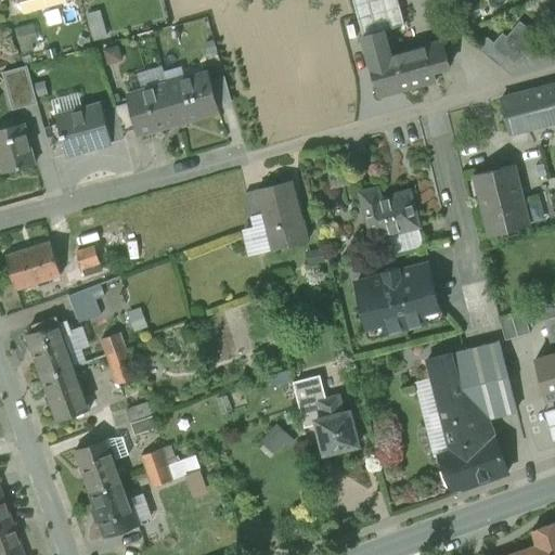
[(20,0),(24,14),(66,2),(66,1),(66,0),(20,0)]
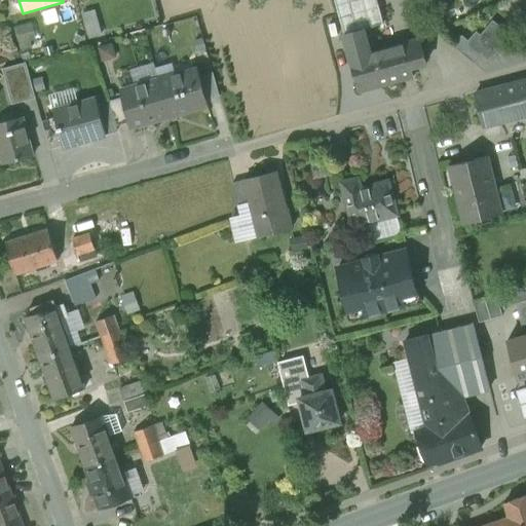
[(375,0),(304,0),(332,100),(360,91),(344,36),(364,30),(382,25),(375,0)]
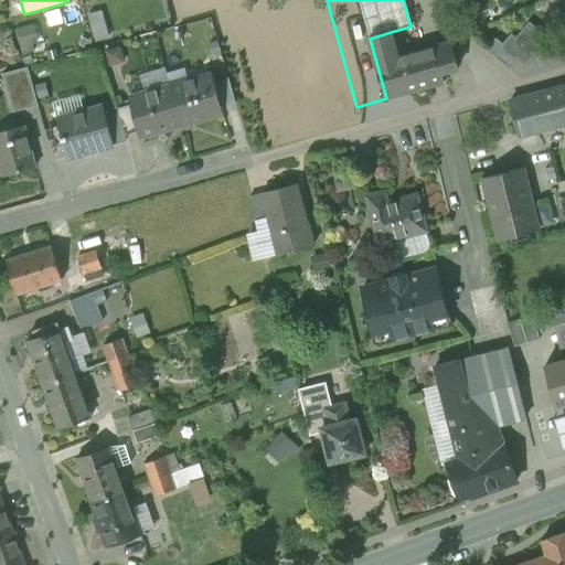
[(95,40),(110,35),(104,9),(88,12),(95,40)]
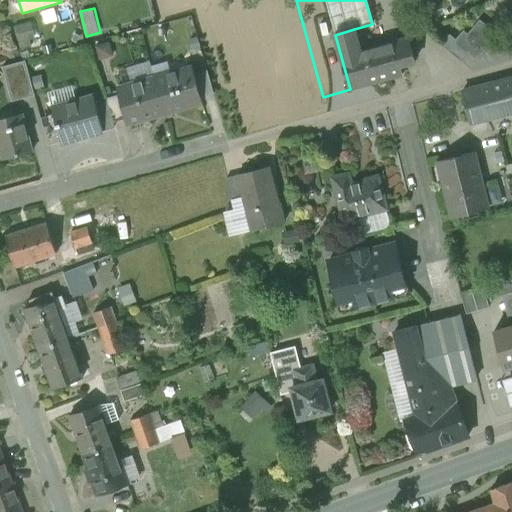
[(20,48),(38,43),(32,20),(14,25),(20,48)]
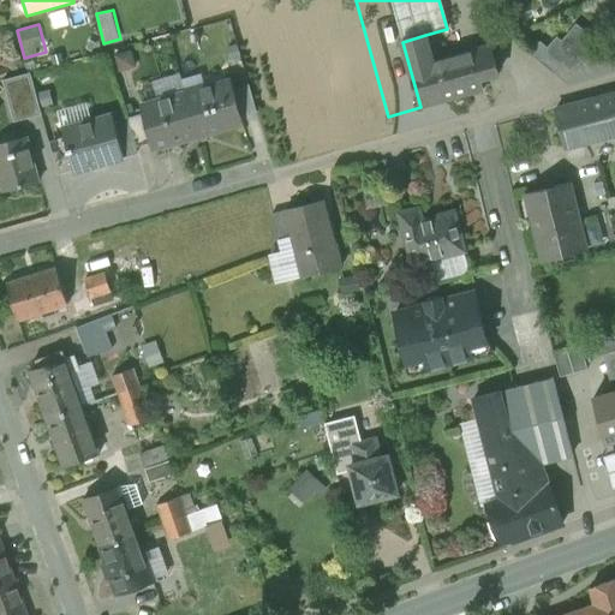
[(604,47),(577,24),(562,41),(557,37),(548,48),(541,42),(530,54),(555,76),(565,65),(572,71),(581,60),(589,66),(604,47)]
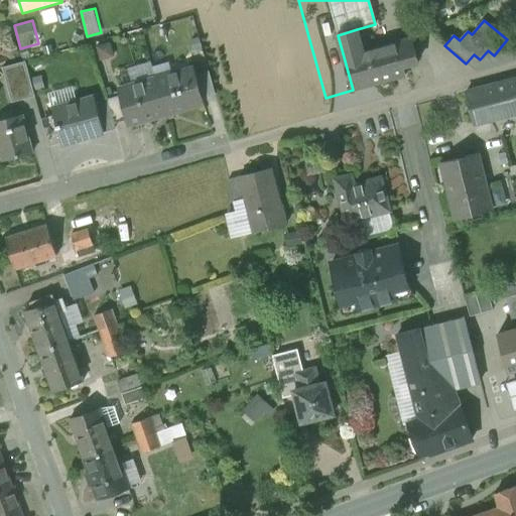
[(411,39),(363,52),(357,29),(338,35),(353,90),(405,76),(402,66),(417,60),(411,39)]
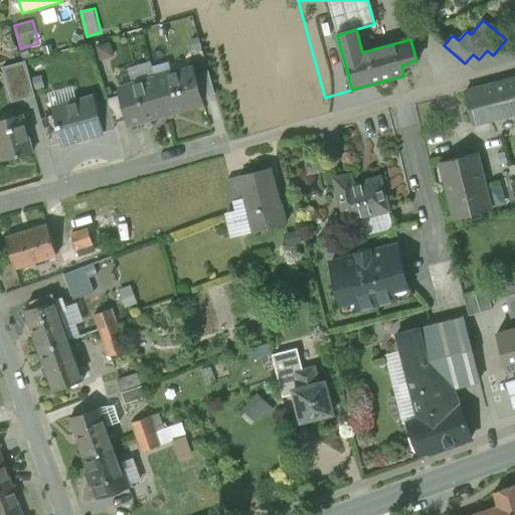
[(194,67),(156,78),(165,114),(185,108),(186,109),(204,104),(202,98),(196,75),(194,67)]
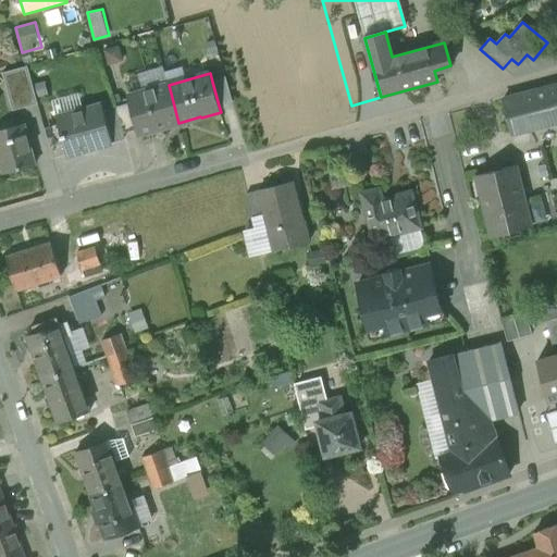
[(225,78),(212,82),(219,106),(233,102),(225,78)]
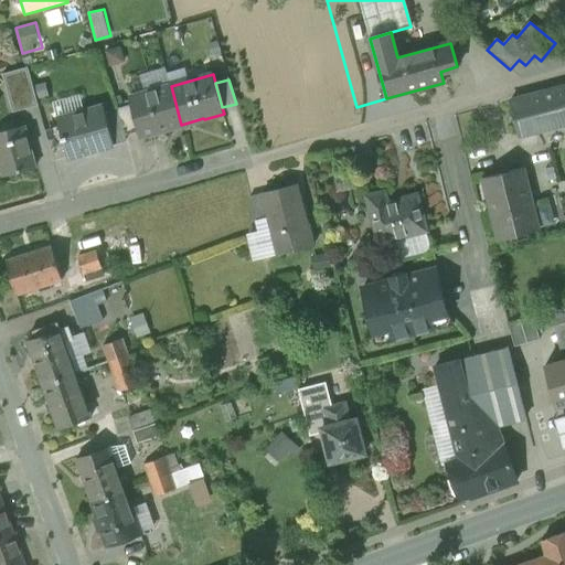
[(171,86),(129,98),(131,106),(138,131),(140,137),(160,131),(160,130),(181,125),(171,86)]
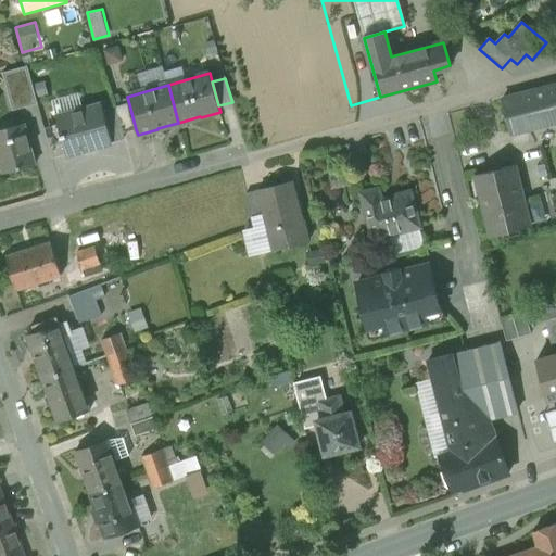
[(555,85),(503,100),(512,134),(555,121),(555,85)]
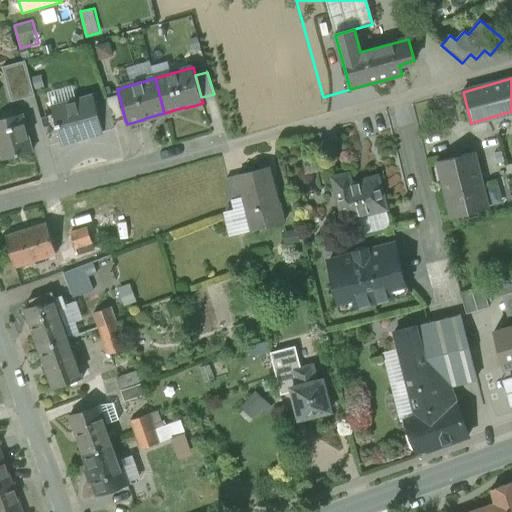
[(31,82),(18,86),(23,107),(37,103),(31,82)]
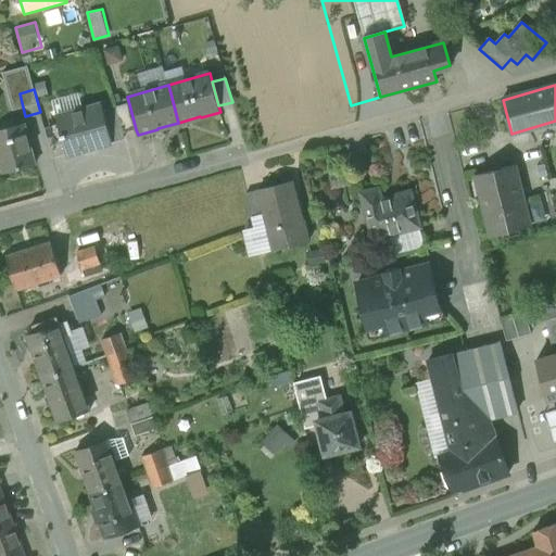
[(129,104),(116,109),(123,133),(136,129),(129,104)]
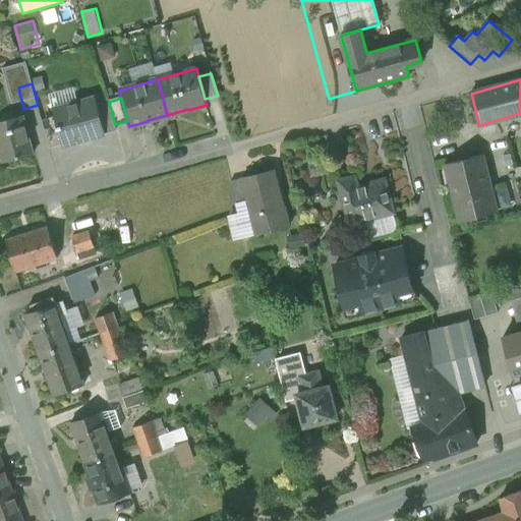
[(96,99),(53,111),(56,121),(62,143),(62,146),(105,133),(105,132),(97,103),(96,99)]
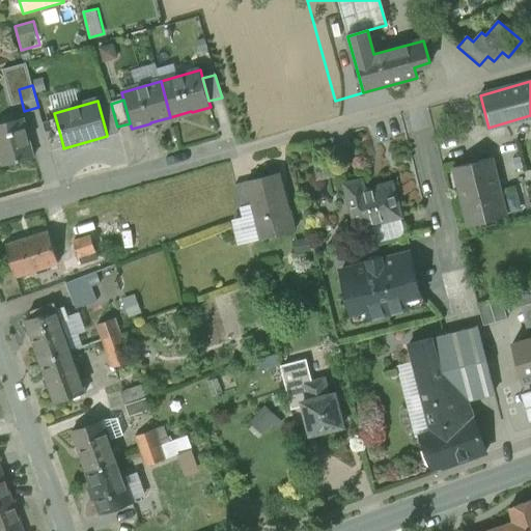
[(110,102),(99,105),(107,135),(118,132),(117,127),(111,104),(110,102)]
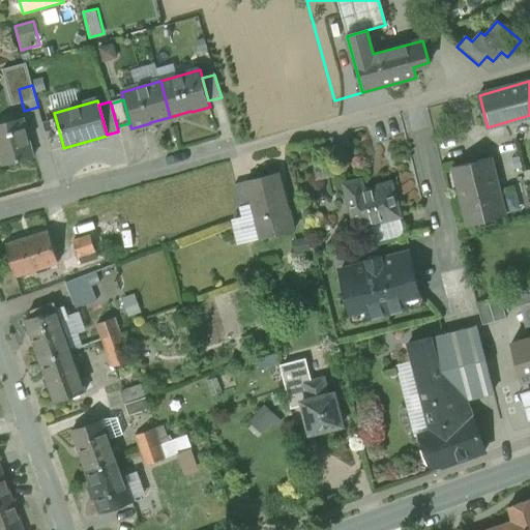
[(24,118),(0,124),(0,156),(2,166),(34,156),(24,118)]
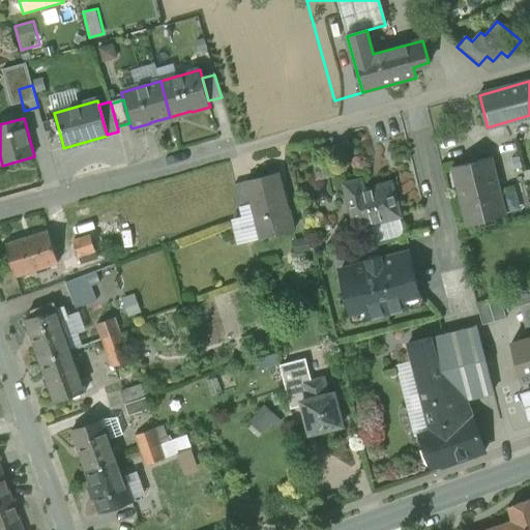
[(57,123),(43,127),(50,150),(63,146),(57,123)]
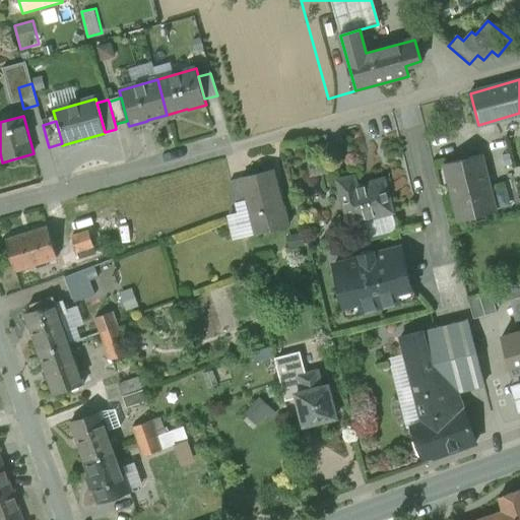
[(480,155),(447,165),(460,219),(497,210),(492,188),(489,189),(480,155)]
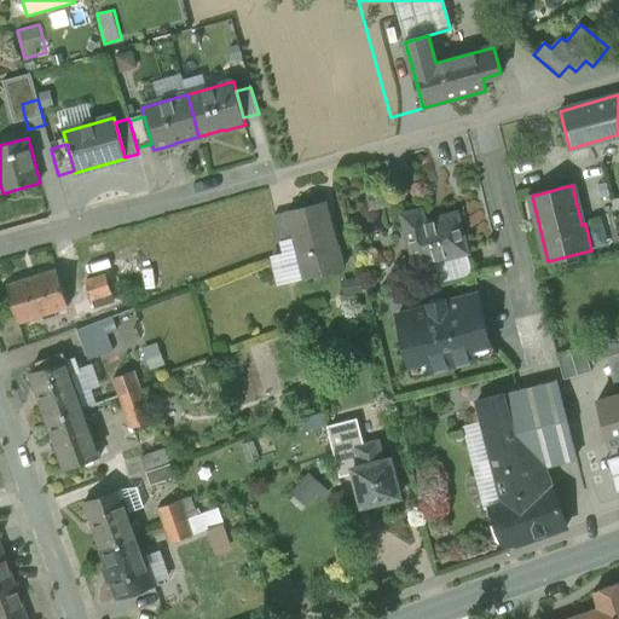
[(325,202),(289,212),(306,278),(343,270),(337,246),(334,247),(329,226),(331,226),(325,202)]
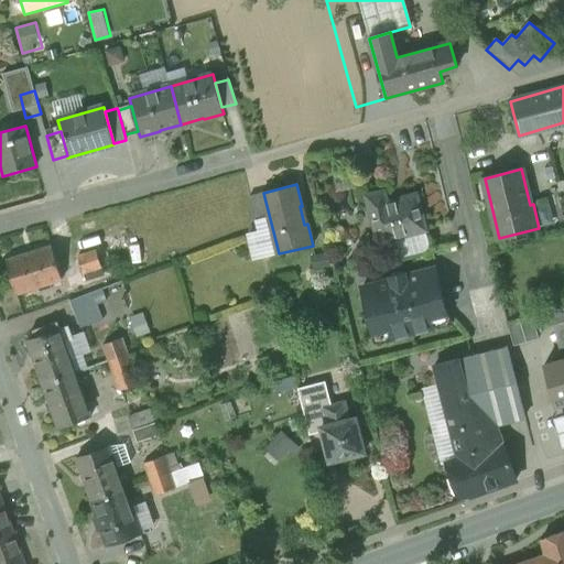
[(416,195),(387,203),(384,192),(366,196),(379,243),(426,230),(416,195)]
